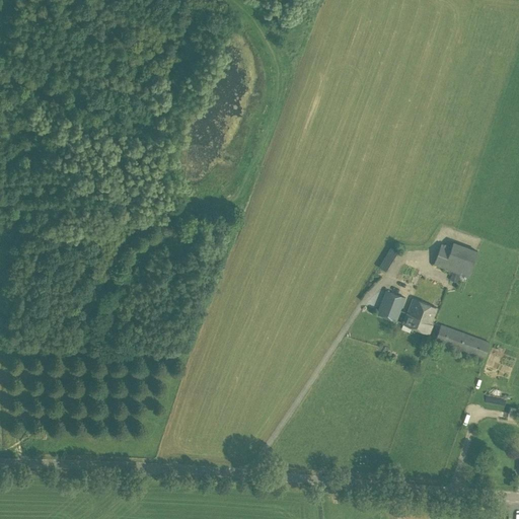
[(477,250),(453,241),(451,246),(441,243),(433,265),(452,272),(449,280),(457,283),(458,278),(464,280),(465,276),(468,277),(477,250)]
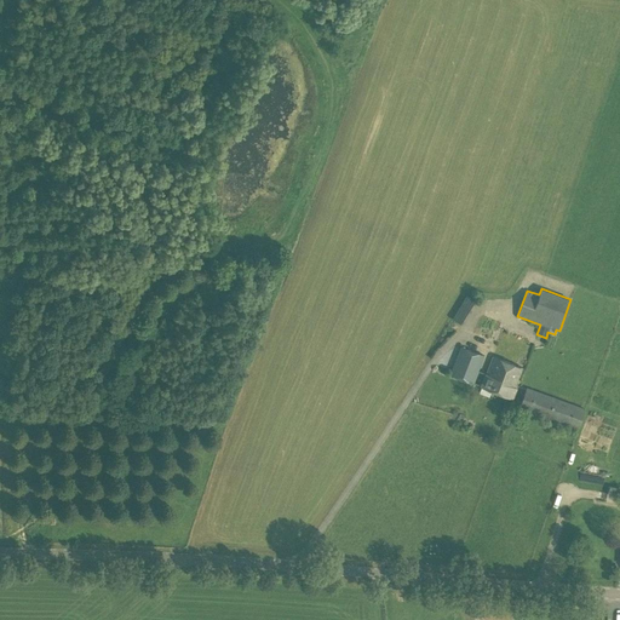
[(460,325),(475,300),(466,296),(452,319),(460,325)]
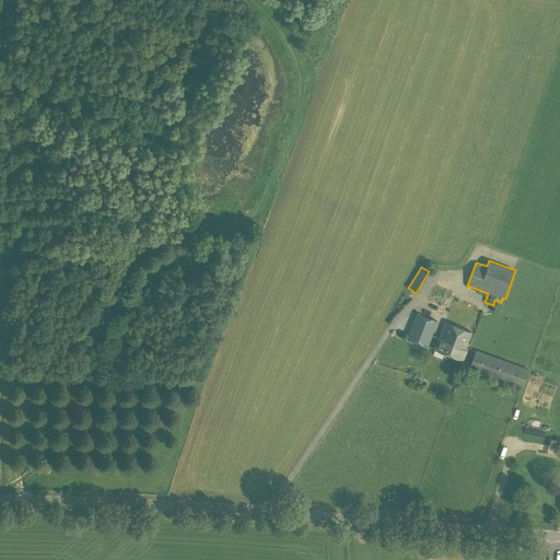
[(427,347),(436,322),(416,314),(406,338),(427,347)]
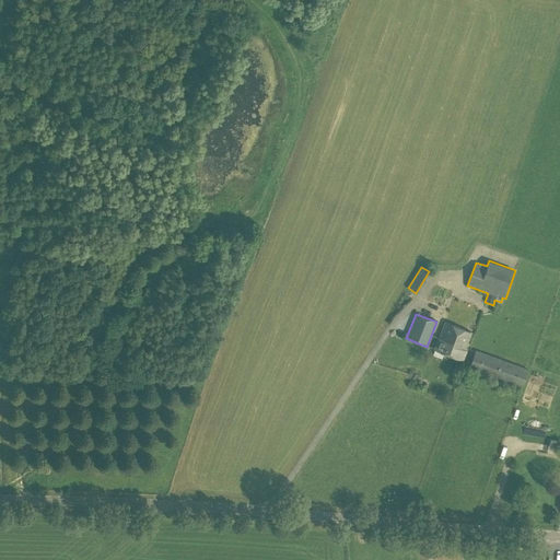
[(465,350),(471,333),(445,323),(440,338),(439,338),(434,349),(463,360),(466,351),(465,350)]
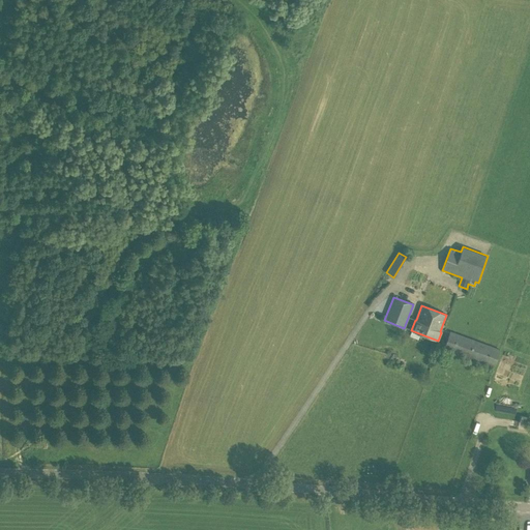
[(494,365),(499,350),(450,332),(445,348),(494,365)]
